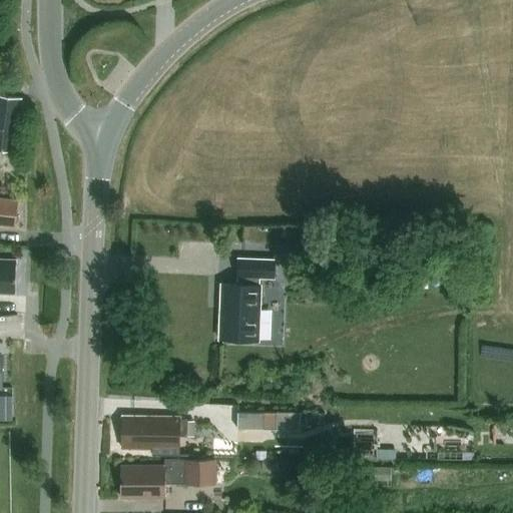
[(0,148),(16,151),(24,96),(1,92),(0,102),(0,148)]
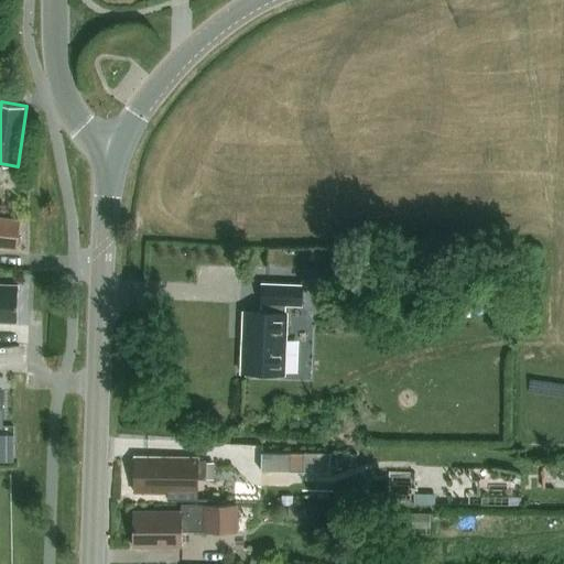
[(0,245),(19,247),(22,220),(0,218),(0,245)]
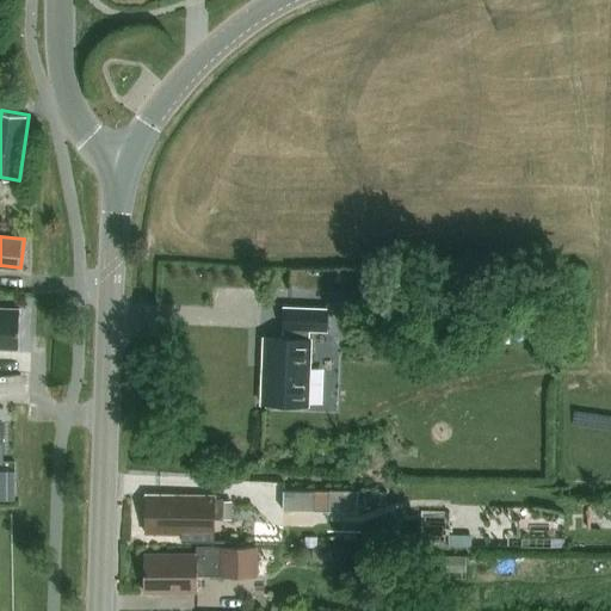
[(0,344),(19,345),(20,306),(0,304),(0,344)]
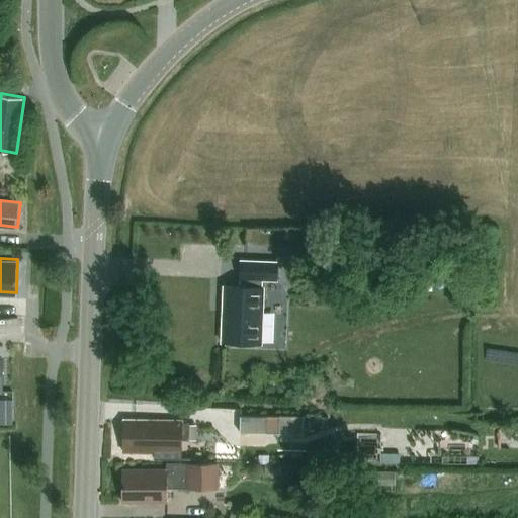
[(225,286),(223,342),(262,343),(264,287),(263,287),(263,279),(277,280),(278,262),(242,260),(241,278),(241,286),(225,286)]
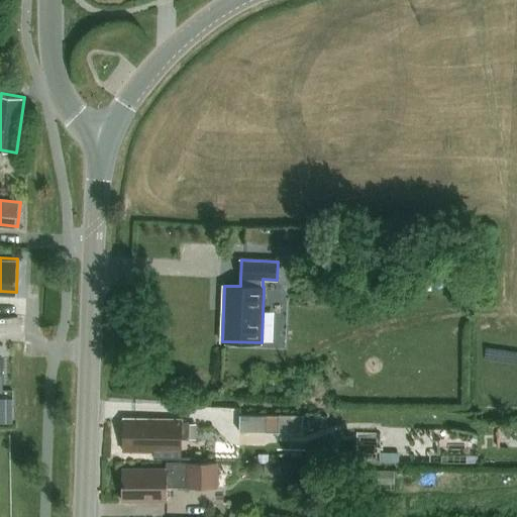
[(266,432),(267,416),(241,416),(240,432),(266,432)]
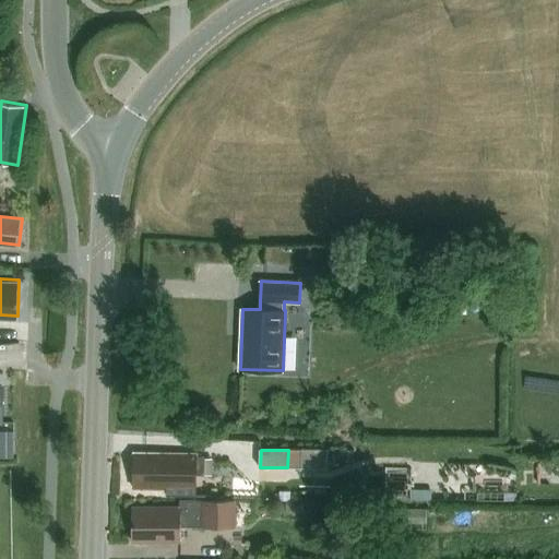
[(302,451),(302,468),(329,468),(329,451),(302,451)]
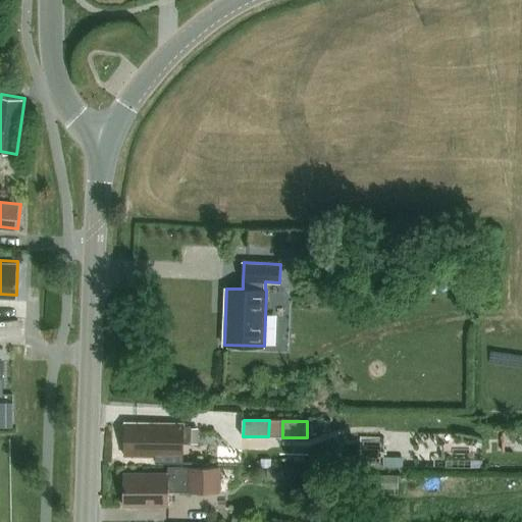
[(186,423),(124,422),(123,455),(155,455),(155,461),(183,461),(183,435),(193,435),(193,426),(186,426),(186,423)]
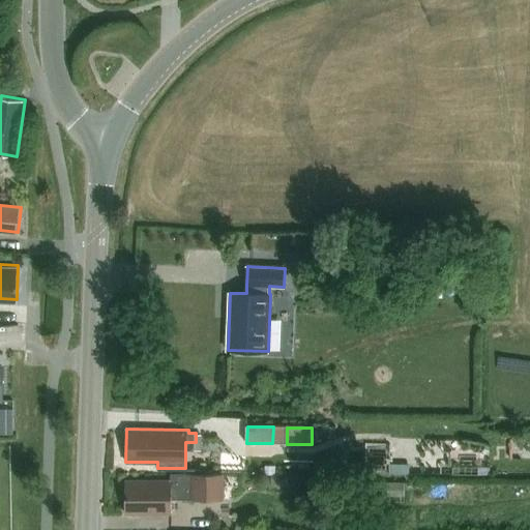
[(264,465),(264,474),(271,474),(275,474),(275,465),(264,465)]
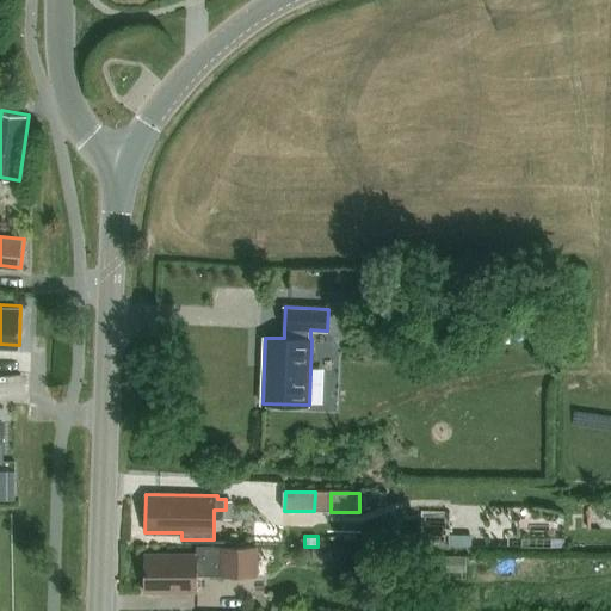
[(197,554),(146,554),(146,592),(198,592),(198,575),(257,575),(257,545),(197,545),(197,554)]
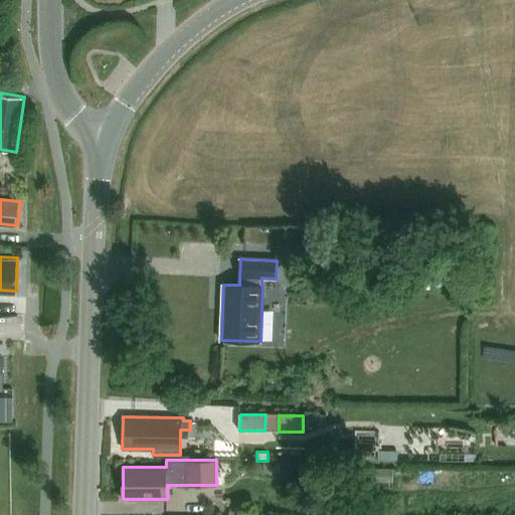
[(299,463),(280,463),(280,465),(280,473),(281,481),(300,480),(299,463)]
